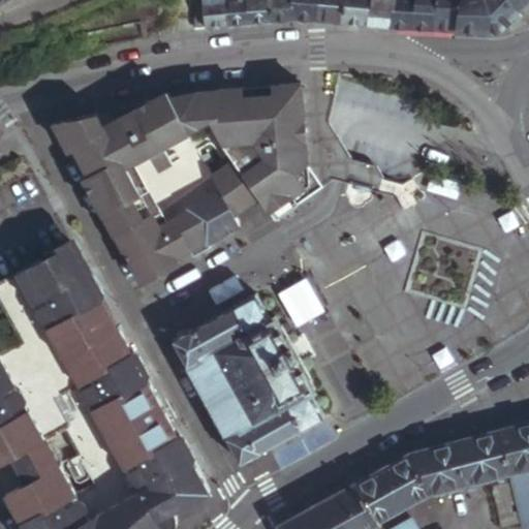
[(228,27),(225,0),(195,0),(196,30),(228,27)]
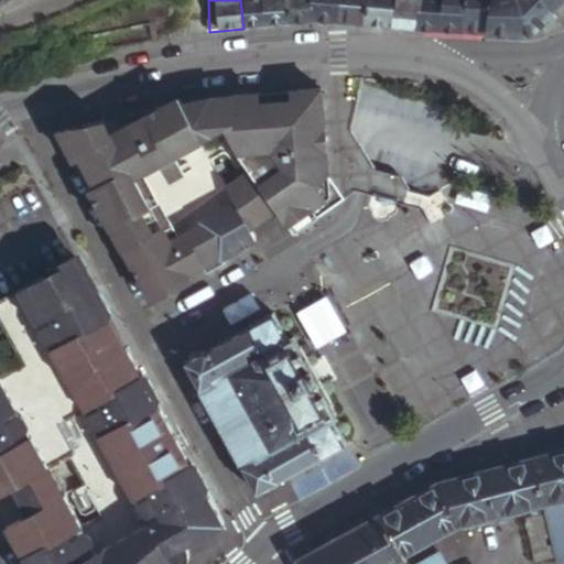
[(291,24),(288,0),(240,0),(243,29),(291,24)]
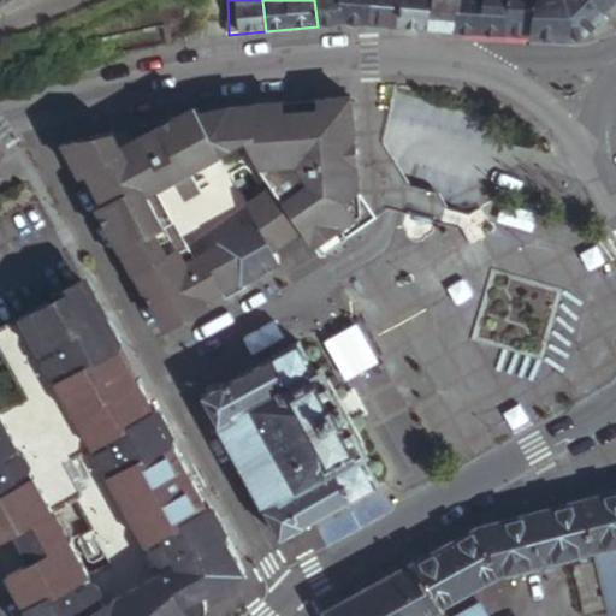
[(360,0),(314,0),(318,27),(342,24),(359,25),(360,0)]
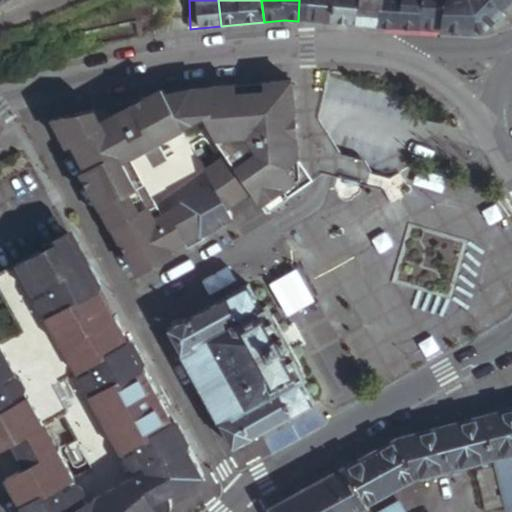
[(308,21),(308,0),(299,0),(298,21),(308,21)]
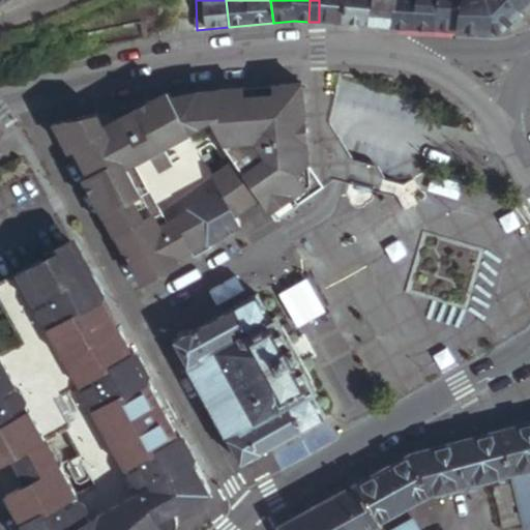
[(344,24),(345,0),(319,0),(319,22),(344,24)]
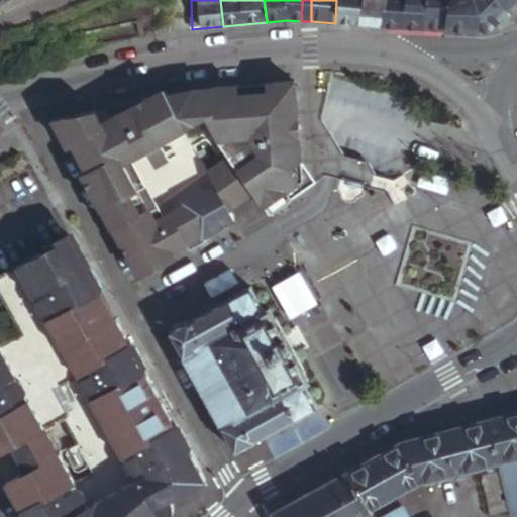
[(359,25),(360,0),(336,0),(335,23),(359,25)]
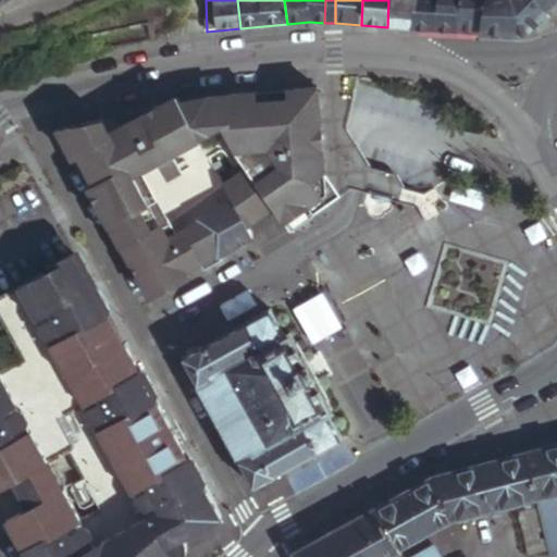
[(418,28),(419,8),(413,7),(413,0),(388,0),(387,27),(418,28)]
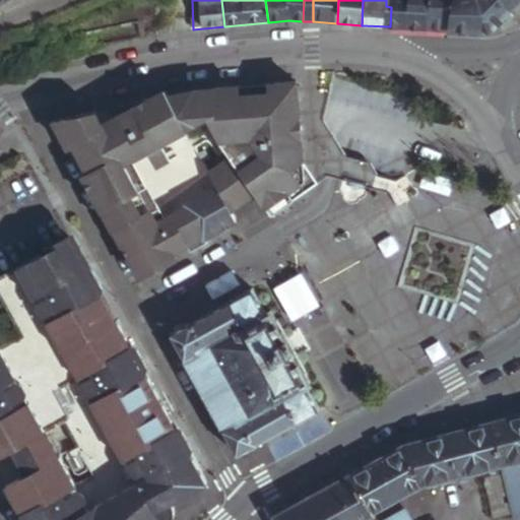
[(448,30),(448,0),(391,0),(391,7),(390,26),(448,30)]
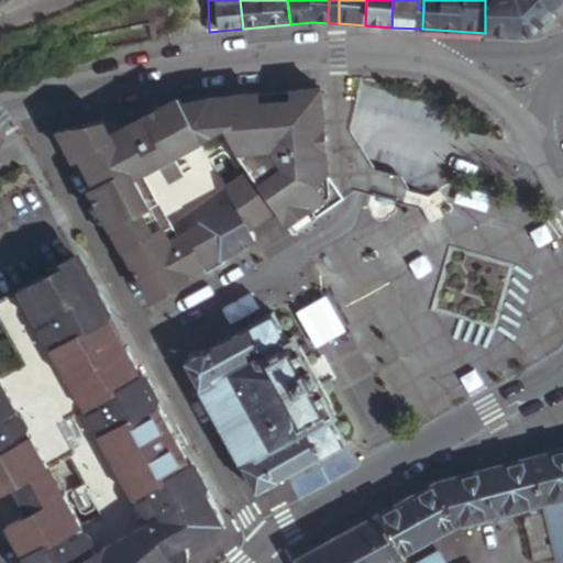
[(485,0),(485,33),(523,36),(511,0),(485,0)]
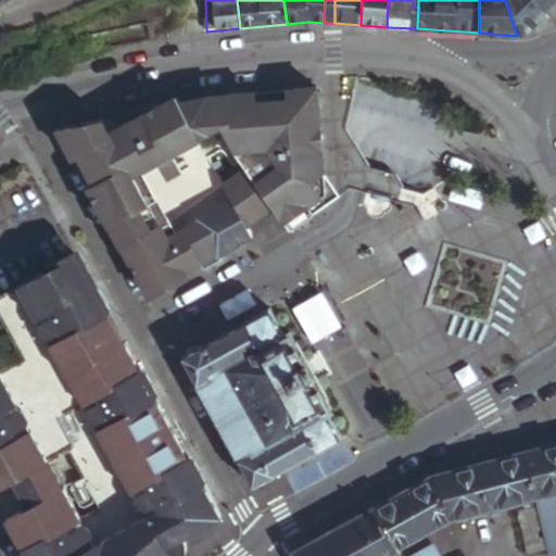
[(545,14),(532,0),(505,0),(517,36),(530,29),(545,14)]
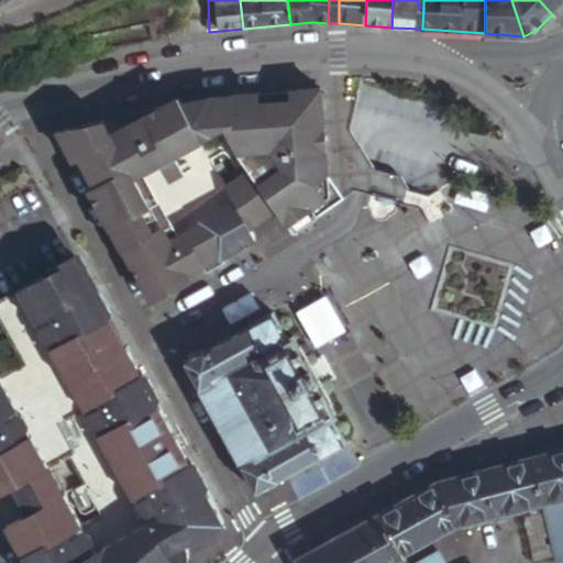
[(562,4),(562,0),(539,0),(552,14),(562,4)]
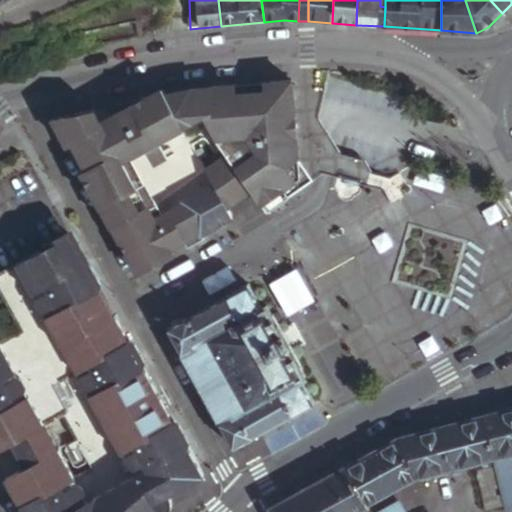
[(291,172),(304,163),(295,83),(198,93),(141,102),(68,122),(60,126),(139,276),(177,256),(174,252),(203,234),(204,236),(236,219),(231,209),(257,194),(271,216),(292,202),(289,197),(301,188),(291,172)]
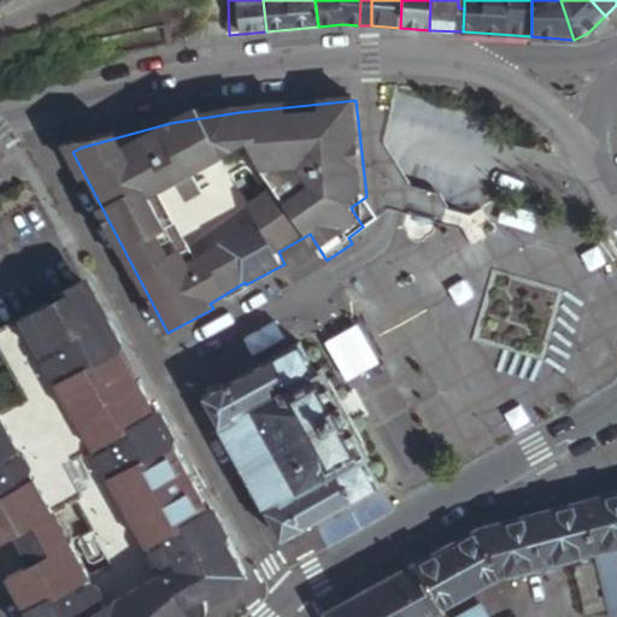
[(383,223),(366,197),(351,207),(363,227),(348,238),(352,244),(383,223)]
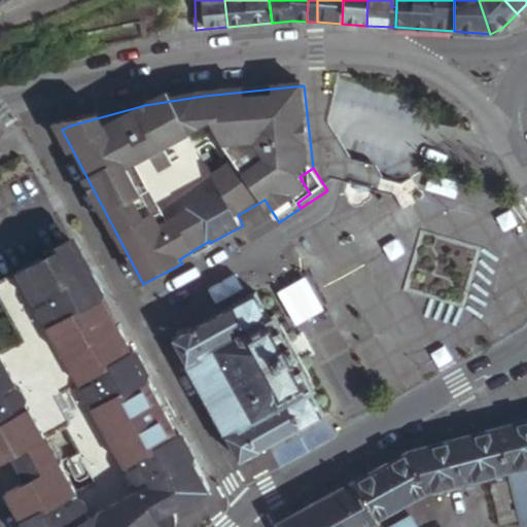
[(96,288),(70,244),(29,268),(51,311),(96,288)]
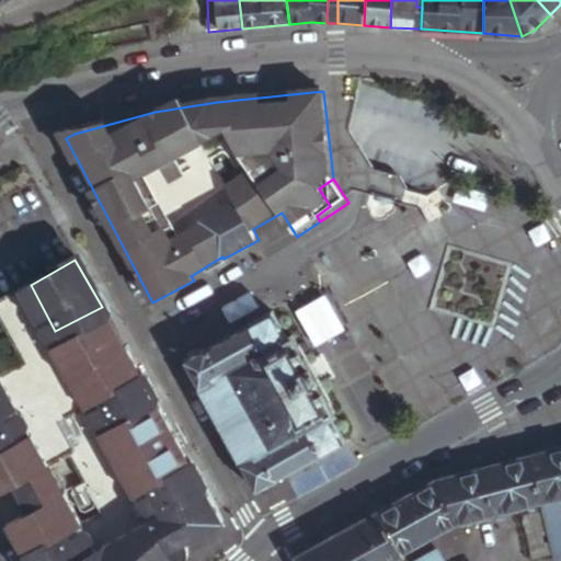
[(55,331),(31,285),(0,302),(0,319),(18,351),(55,331)]
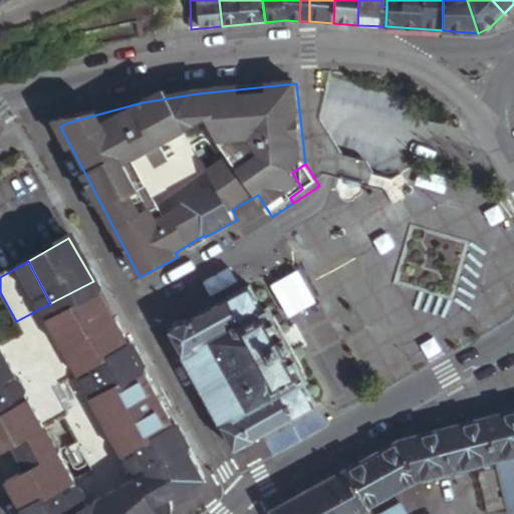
[(171,513),(174,507),(170,499),(202,481),(198,470),(93,281),(50,303),(16,321),(23,334),(0,346),(0,453),(11,448),(25,473),(7,483),(5,484),(21,513),(171,513)]
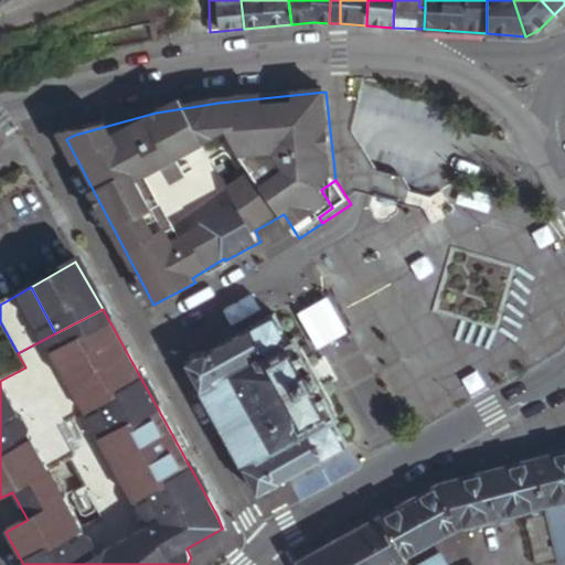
[(347,446),(332,420),(337,418),(294,339),(288,342),(274,316),(184,365),(200,394),(198,395),(240,468),(242,467),(257,496),(347,446)]
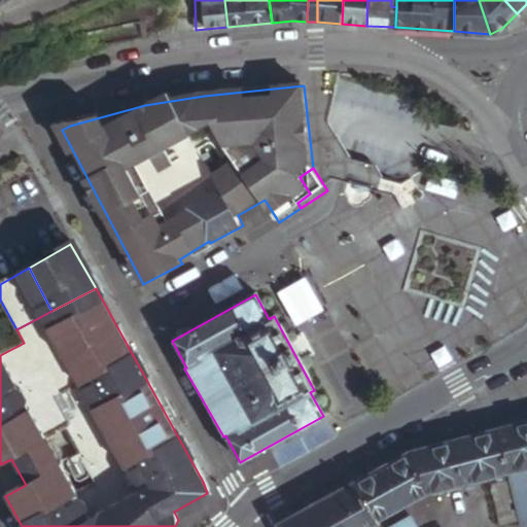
[(526,467),(526,423),(496,431),(507,472),(526,467)]
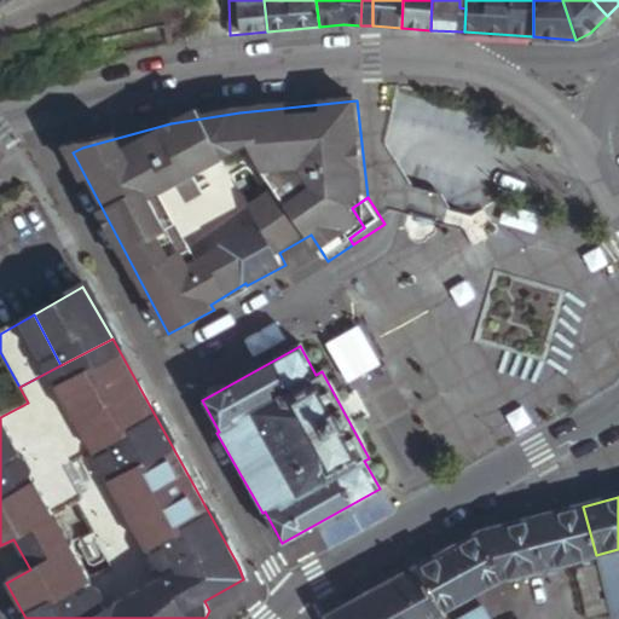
[(583,507),(530,521),(484,532),(503,579),(543,570),(596,555),(583,507)]
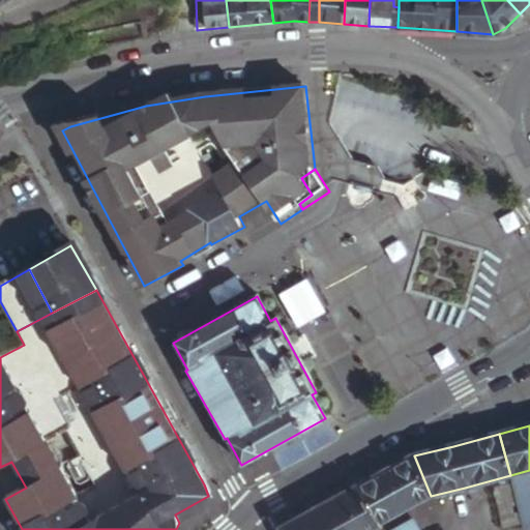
[(380,524),(409,508),(431,496),(414,455),(390,469),(359,486),(380,524)]
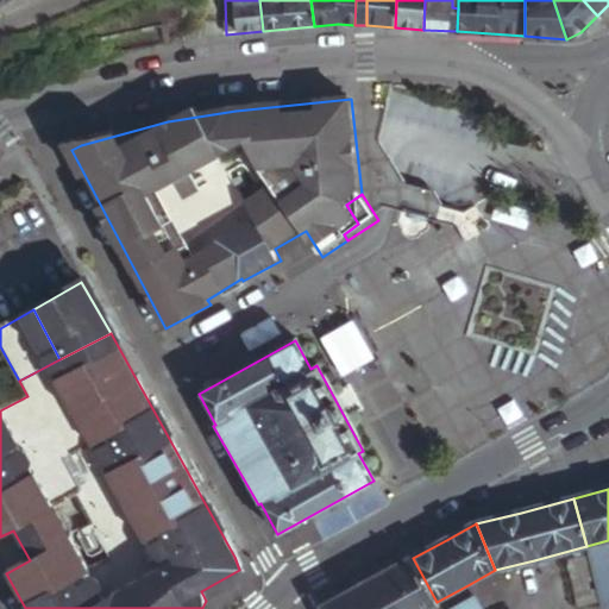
[(608,540),(586,546),(592,571),(608,566),(608,540)]
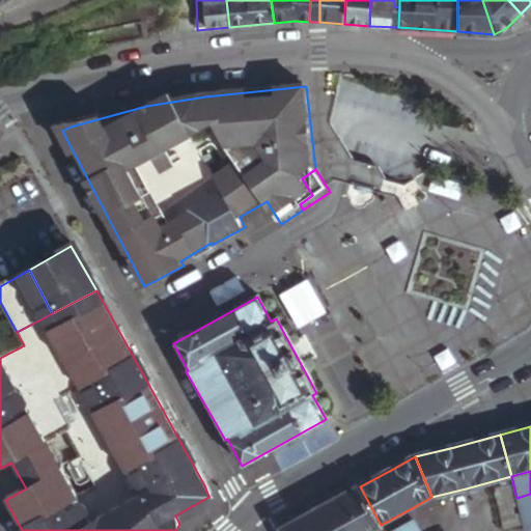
[(281,530),(384,530),(385,530),(381,525),(360,486),(355,490),(340,498),(281,530)]
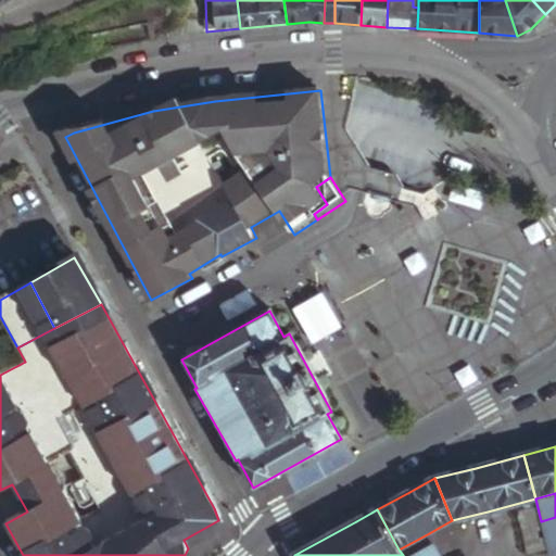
[(555,517),(541,521),(550,555),(555,553),(555,517)]
